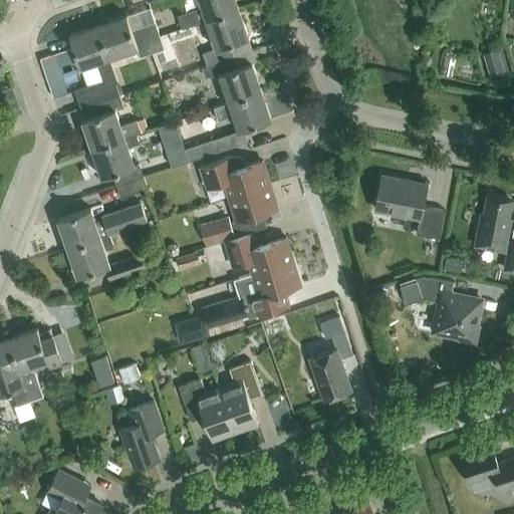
[(201,0),(203,6),(178,15),(182,27),(207,19),(208,20),(240,9),(236,0),(201,0)]
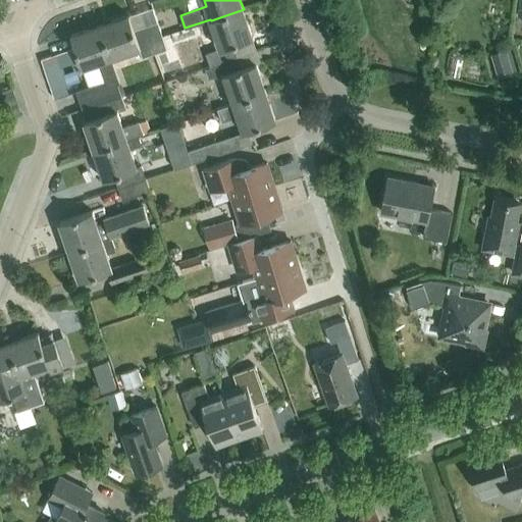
[(211,65),(239,56),(235,45),(254,38),(244,9),(211,20),(220,48),(207,53),(211,65)]
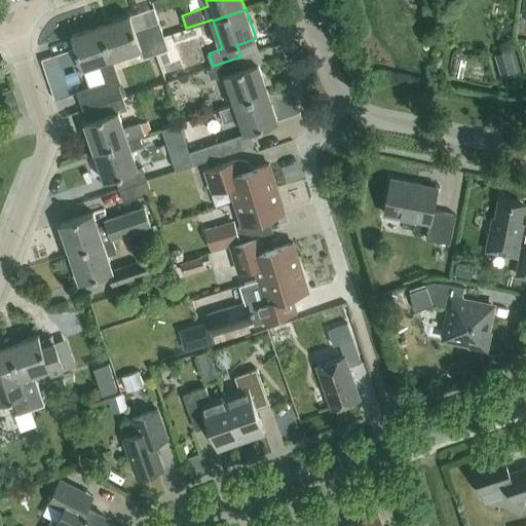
[(157,52),(153,40),(148,27),(137,31),(132,15),(102,26),(113,59),(142,48),(144,58),(157,52)]
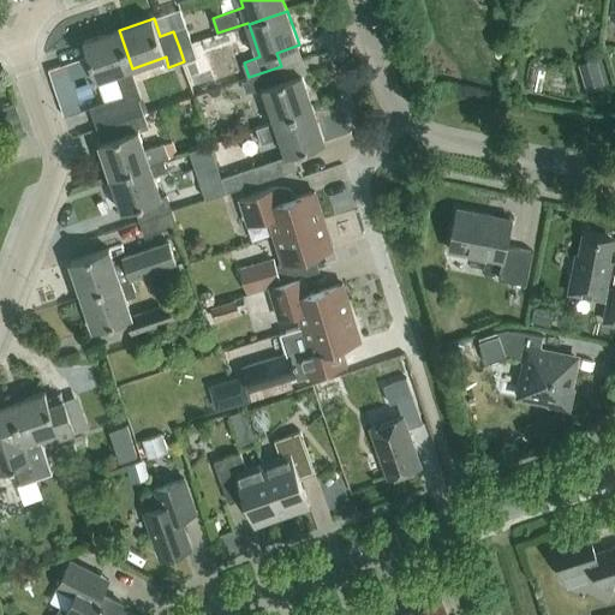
[(187,27),(173,31),(179,47),(192,42),(187,27)]
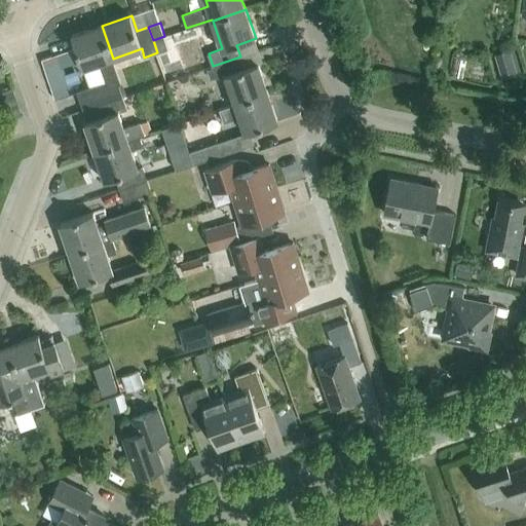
[(121,84),(113,59),(102,26),(73,35),(84,68),(100,63),(108,88),(121,84)]
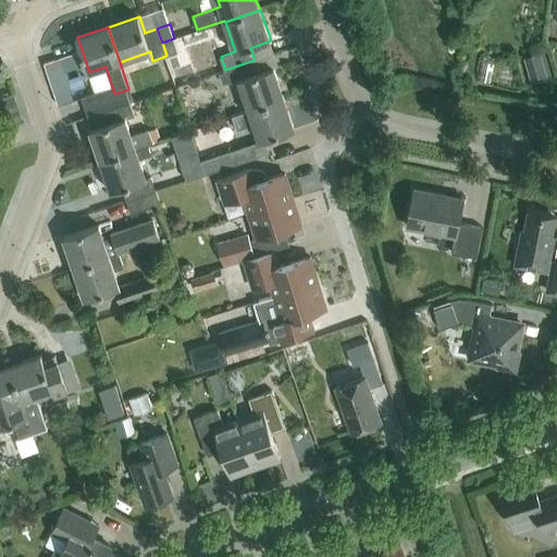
[(178,52),(174,38),(162,42),(166,56),(178,52)]
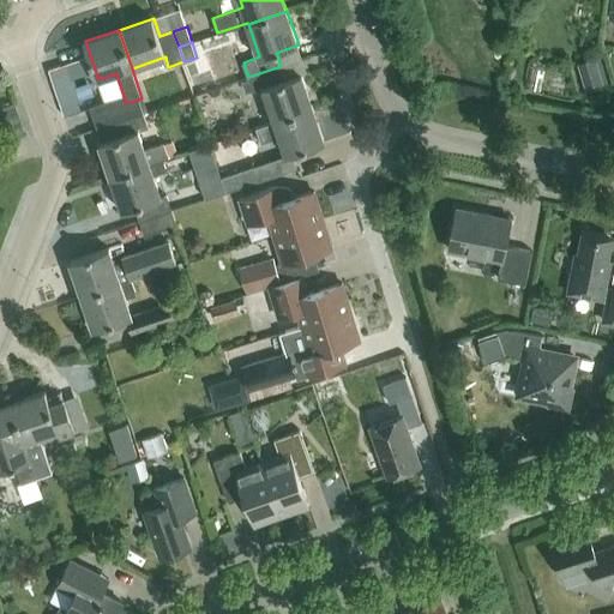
[(85,106),(70,59),(49,66),(65,113),(85,106)]
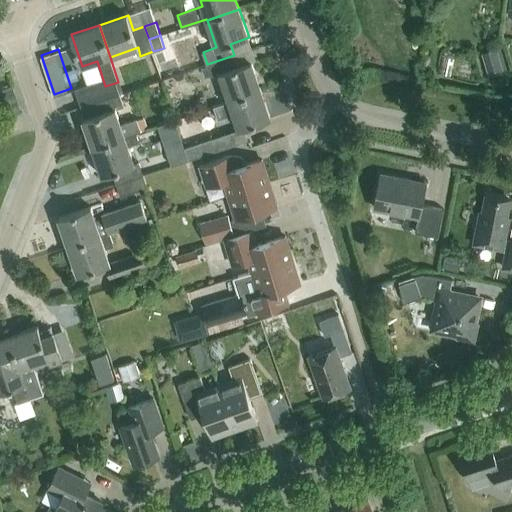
[(229,102),(262,90),(252,61),(237,66),(234,55),(207,64),(211,75),(219,73),(229,102)]
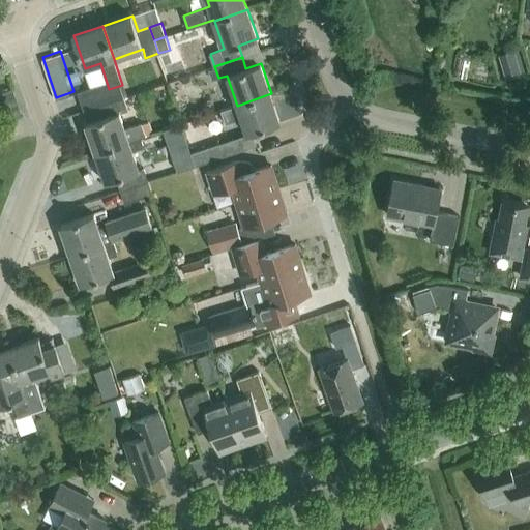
[(518,60),(501,65),(505,78),(521,74),(518,60)]
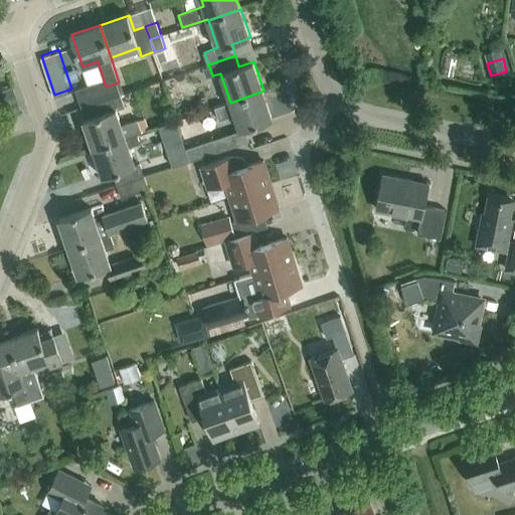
[(264,91),(230,103),(214,108),(218,120),(234,114),(240,131),(274,120),(264,91)]
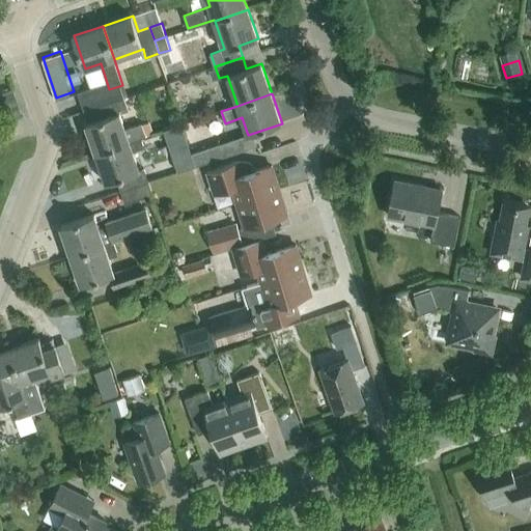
[(130,142),(129,141),(154,133),(150,121),(142,123),(142,122),(124,129),(120,114),(129,111),(124,99),(96,107),(101,118),(85,123),(95,154),(130,142)]
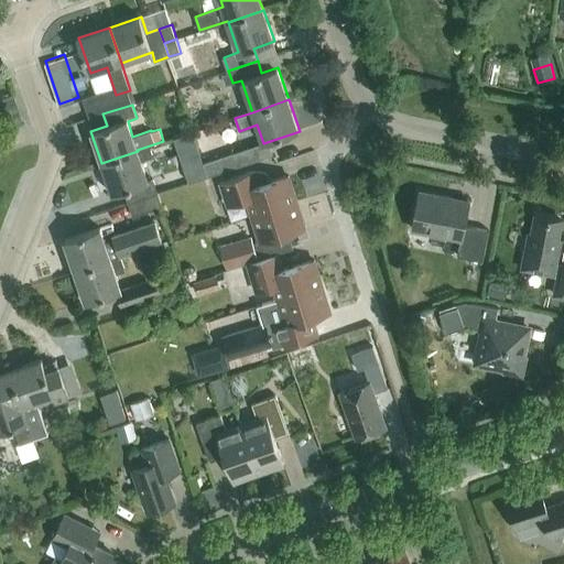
[(123,191),(128,204),(158,194),(153,181),(148,182),(138,151),(101,163),(111,194),(123,191)]
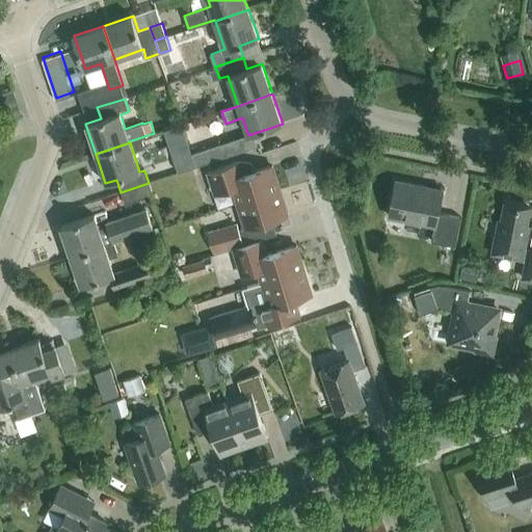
[(197,166),(224,157),(220,145),(193,154),(197,166)]
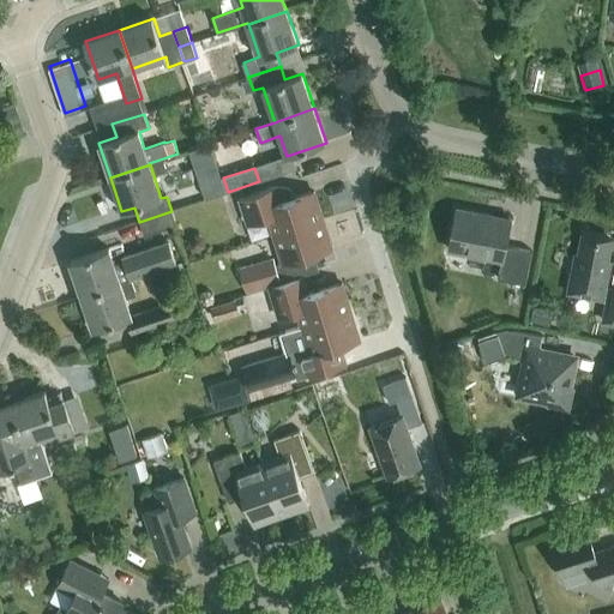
[(268,215),(274,234),(323,218),(314,191),(280,200),(275,185),(238,196),(246,222),(268,215)]
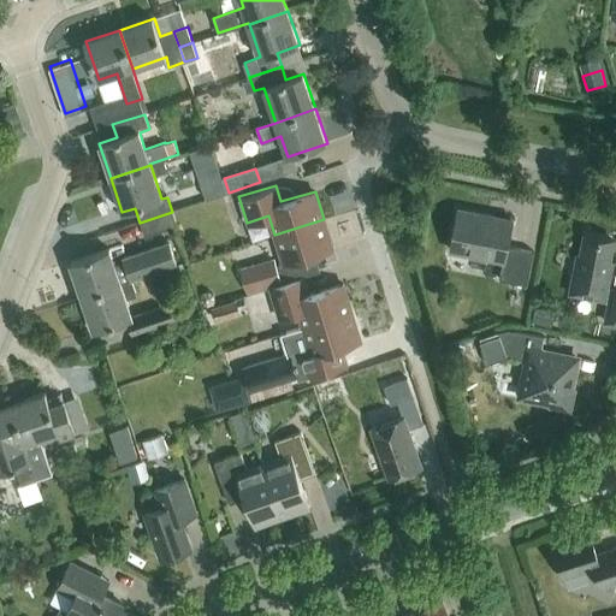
[(527,284),(533,250),(507,246),(513,219),(457,208),(450,249),(503,260),(498,278),(527,284)]
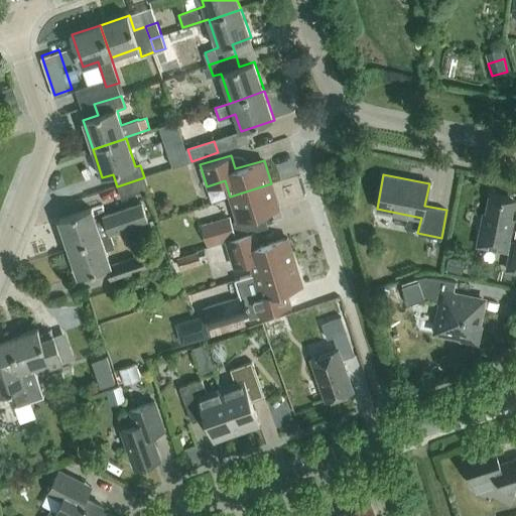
[(148,188),(144,177),(117,186),(121,198),(148,188)]
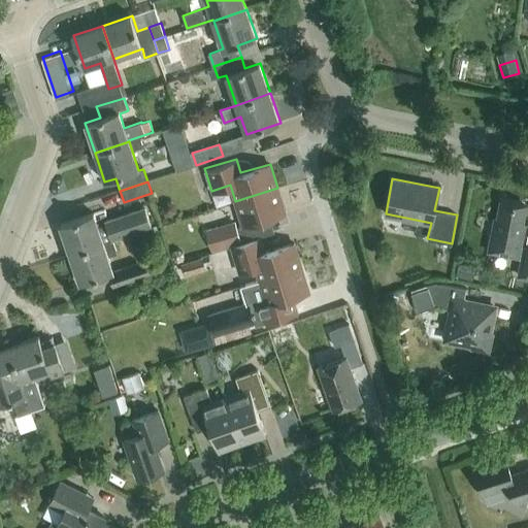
[(277,188),(235,201),(242,225),(285,212),(277,188)]
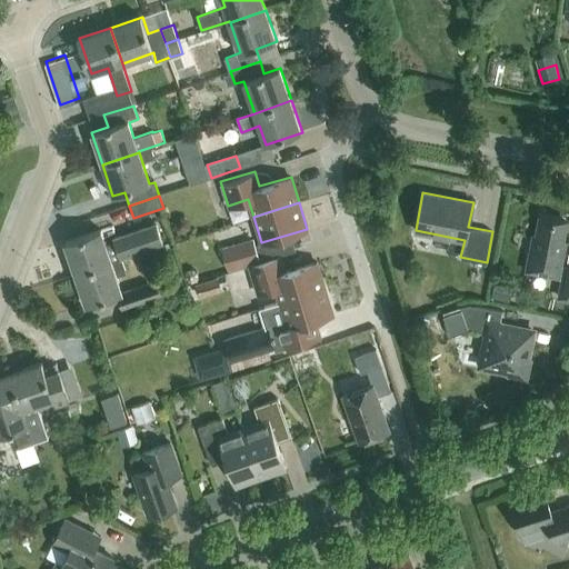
[(562,241),(566,221),(540,216),(536,236),(533,236),(527,270),(558,276),(565,242),(562,241)]
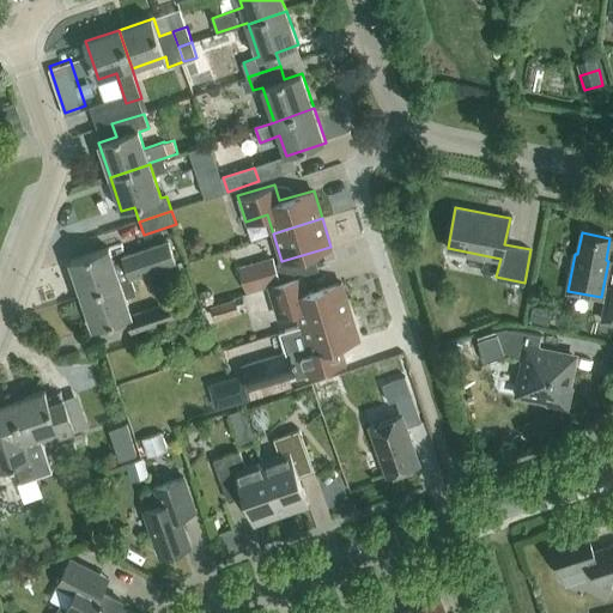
[(122,262),(115,265),(109,248),(71,261),(83,297),(132,279),(131,278),(176,262),(168,240),(120,255),(122,262)]
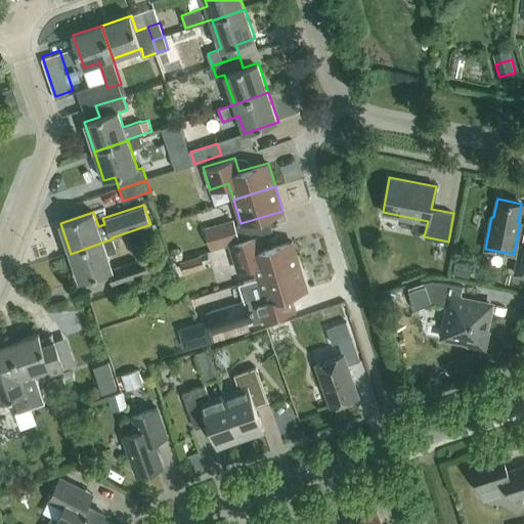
[(239,239),(233,219),(204,228),(210,249),(239,239)]
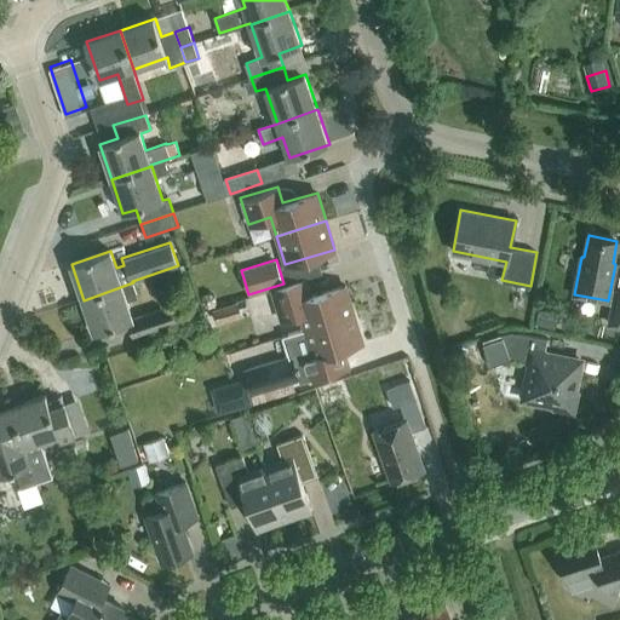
[(300,314),(305,329),(354,314),(345,285),(310,296),(304,279),(271,288),(281,320),(300,314)]
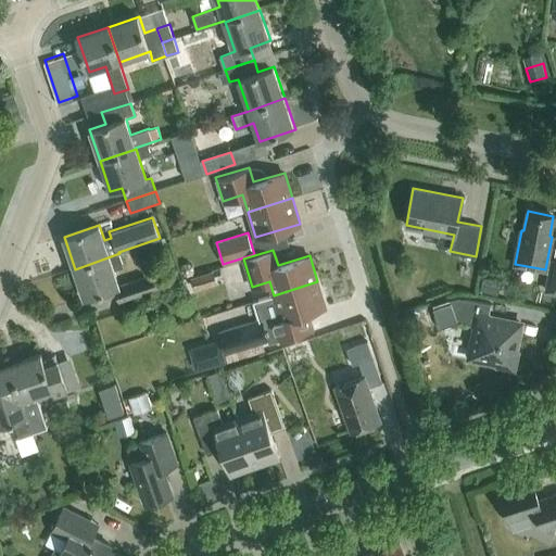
[(119,287),(114,268),(123,265),(119,253),(75,269),(85,299),(115,288),(119,302),(159,288),(154,275),(119,287)]
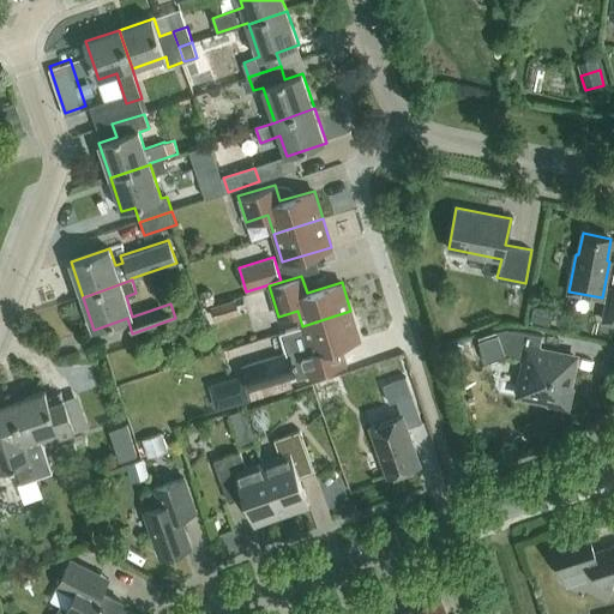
[(613,284),(607,284),(601,320),(613,323),(613,284)]
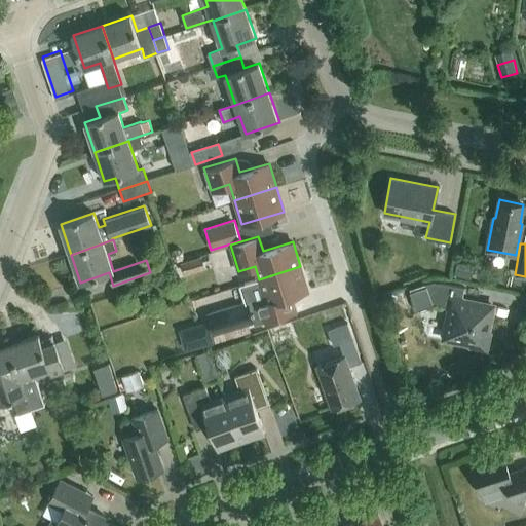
[(180,261),(183,273),(204,267),(201,255),(180,261)]
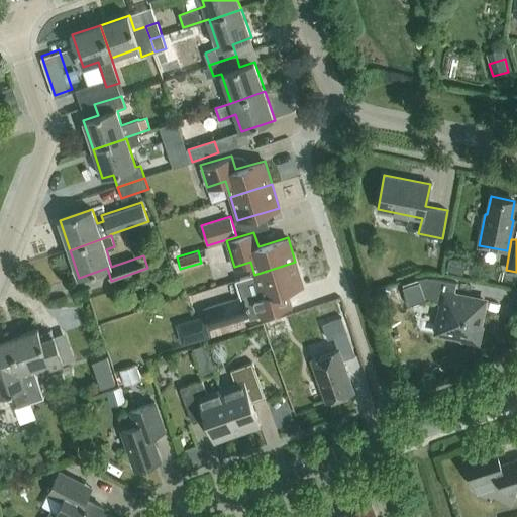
[(446,270),(462,273),(466,260),(449,256),(446,270)]
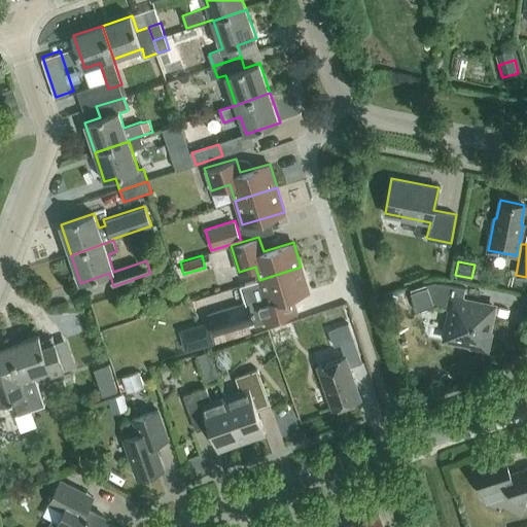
[(259,280),(266,304),(250,308),(248,301),(207,313),(215,340),(250,329),(248,322),(254,320),(255,324),(297,311),(293,295),(308,290),(301,267),(259,280)]
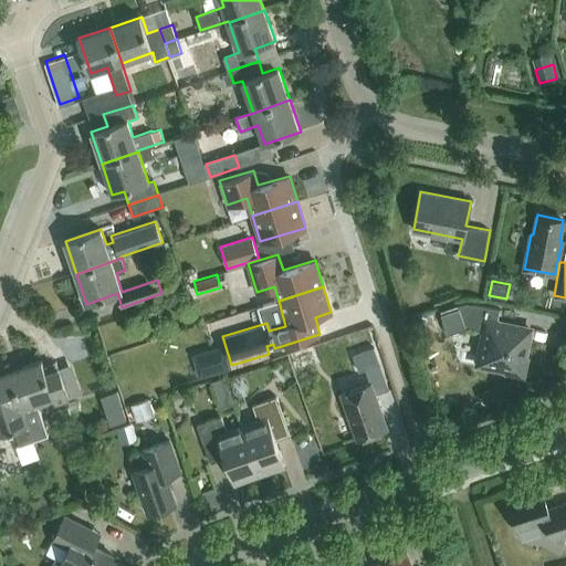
[(524,357),(530,328),(496,322),(499,308),(472,303),(467,303),(439,313),(447,334),(467,327),(484,331),(478,363),(505,369),(505,371),(523,376),(526,357),(524,357)]
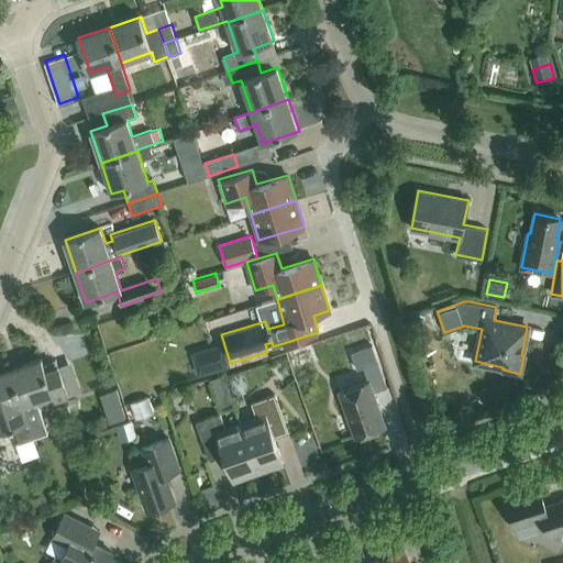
[(386,386),(377,361),(372,345),(351,352),(356,368),(363,366),(368,381),(339,390),(355,437),(385,426),(373,392),(386,386)]
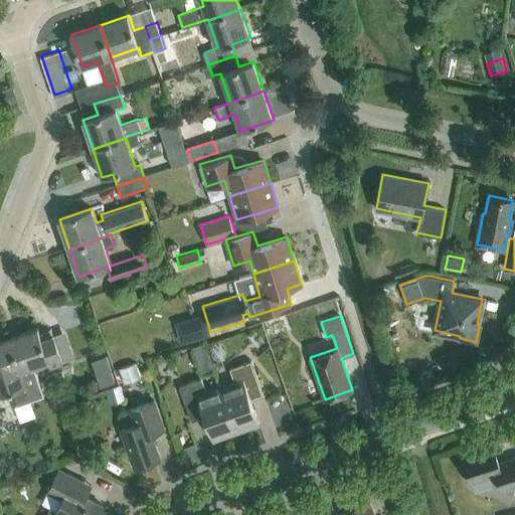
[(38,328),(9,338),(30,400),(43,395),(33,365),(48,360),(50,366),(63,361),(53,334),(41,338),(38,328)]
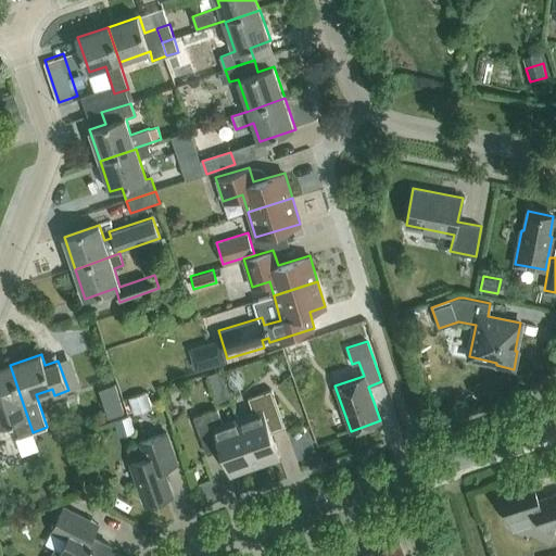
[(20,437),(33,432),(10,365),(0,367),(0,426),(14,421),(20,437)]
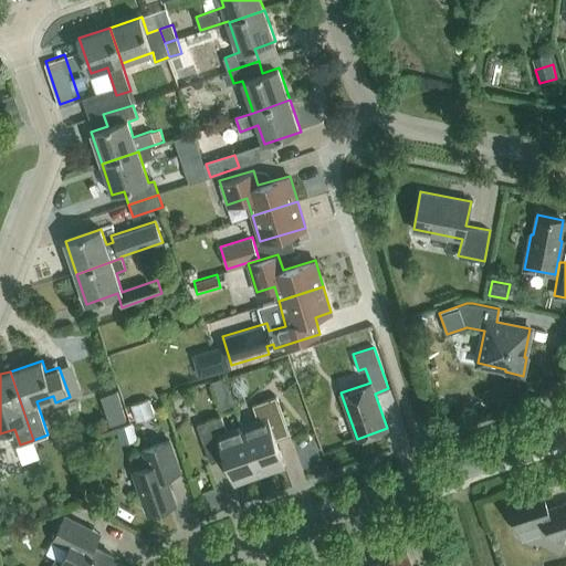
[(224,374),(210,379),(222,410),(237,405),(224,374)]
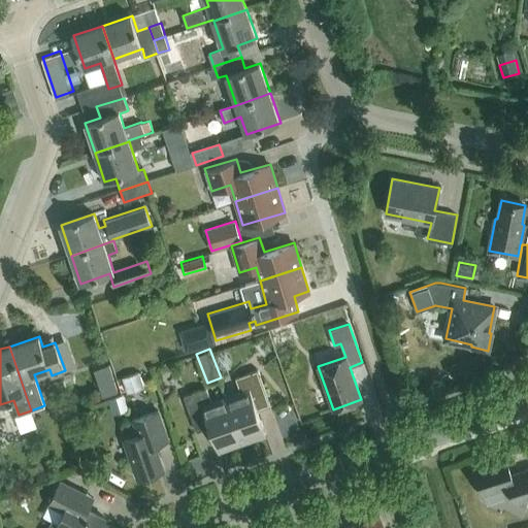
[(104,394),(119,389),(109,362),(94,367),(104,394)]
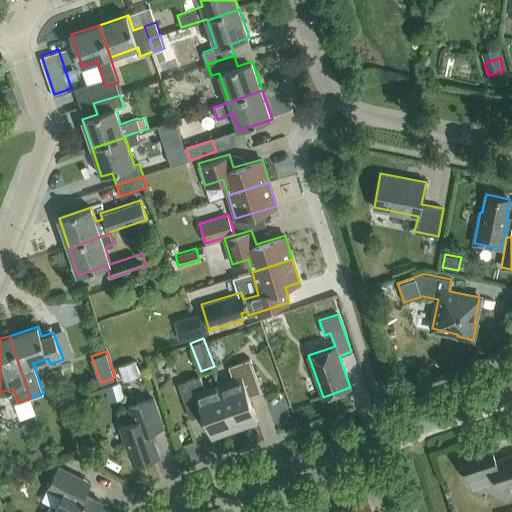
[(233,381),(219,385),(234,428),(257,420),(249,397),(262,392),(249,358),(227,366),(233,381)]
